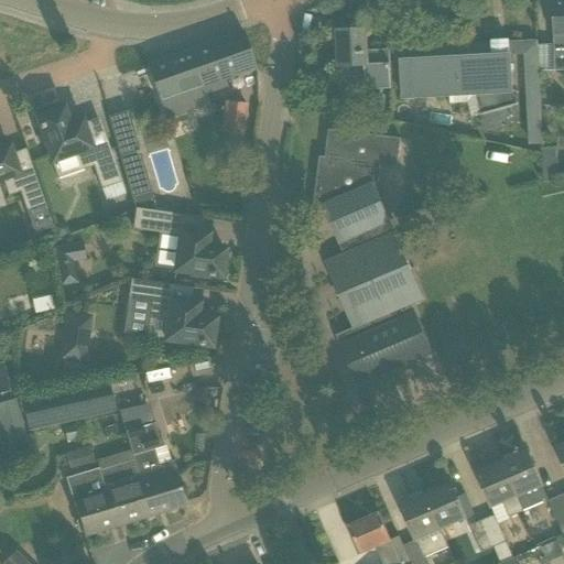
[(563,0),(553,1),(555,72),(563,71),(563,0)]
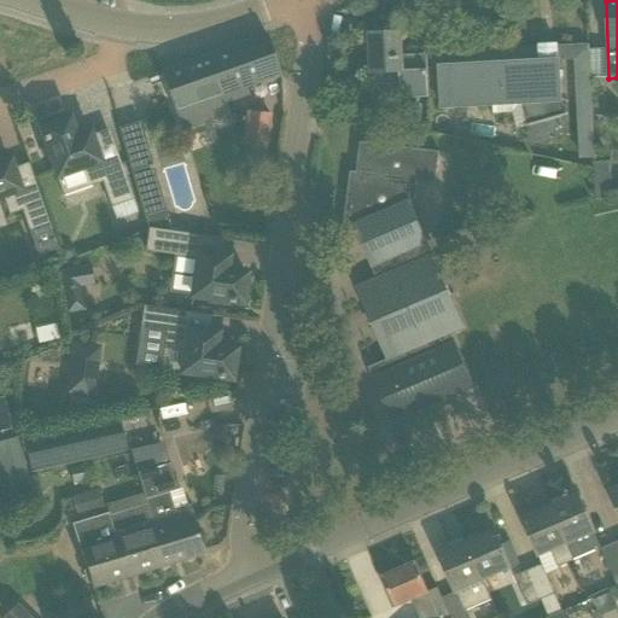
[(426,57),(412,57),(401,58),(401,48),(402,48),(401,33),(369,34),(372,75),(374,75),(374,86),(400,85),(401,99),(429,98),(426,57)]
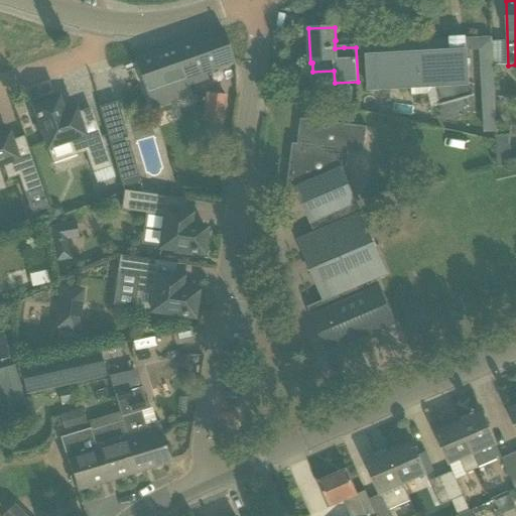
[(205,74),(234,63),(223,30),(134,61),(146,97),(151,111),(175,103),(194,97),(189,87),(208,81),(205,74)]
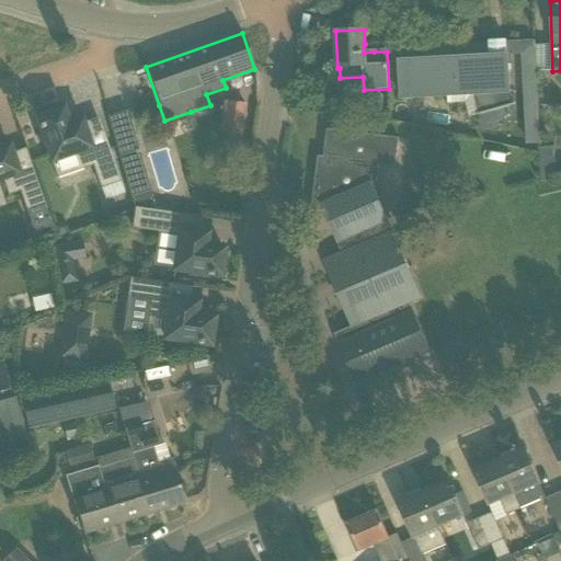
[(507,56),(523,56),(522,44),(506,45),(505,42),(490,42),(490,46),(399,50),(401,98),(472,94),(482,130),(482,133),(517,123),(508,92),(510,92),(507,56)]
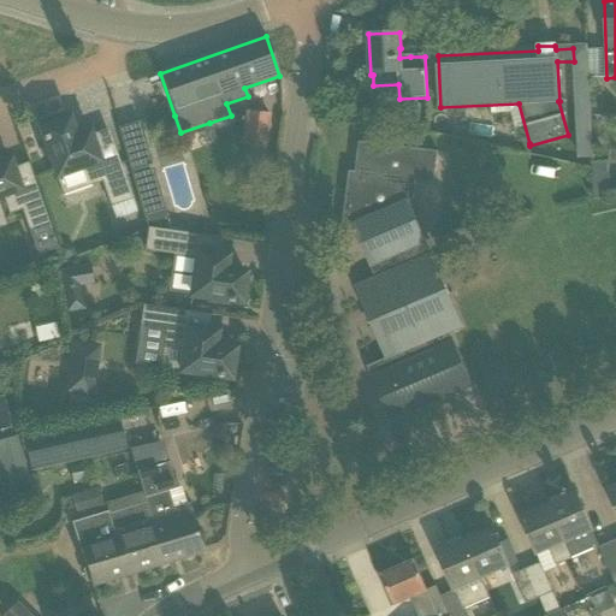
[(587,78),(606,77),(605,49),(586,49),(587,78)]
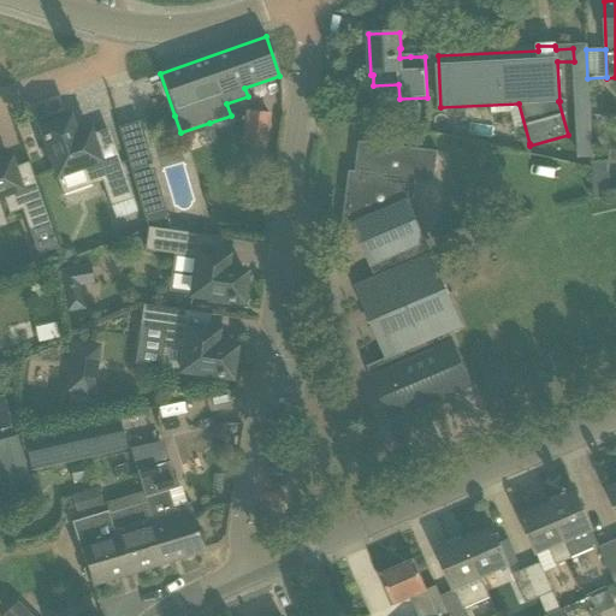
[(246,111),(242,146),(264,148),(268,114),(246,111)]
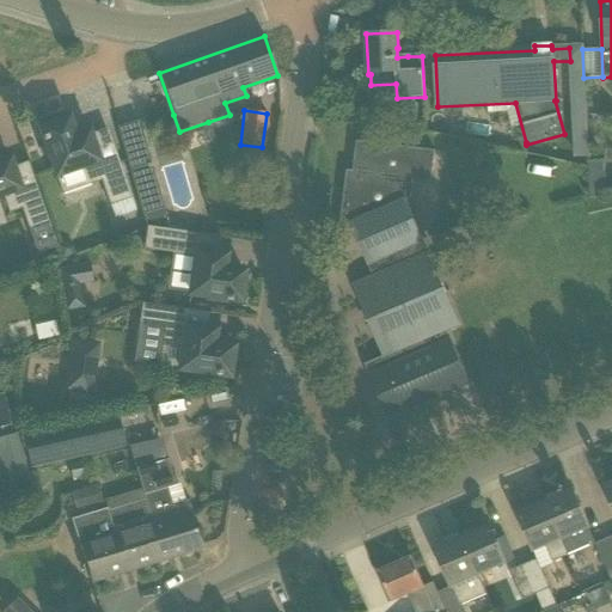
[(62,194),(89,185),(101,181),(110,206),(130,199),(117,161),(101,169),(89,133),(74,138),(68,118),(62,121),(60,117),(44,123),(46,127),(40,129),(44,145),(41,146),(47,163),(50,160),(62,194)]
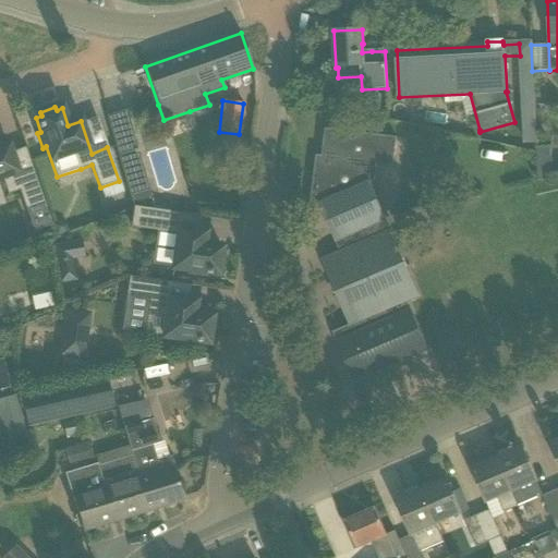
[(125,111),(107,117),(132,205),(152,198),(125,111)]
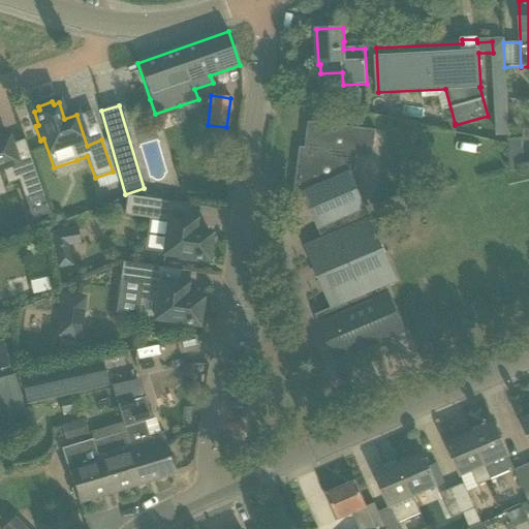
[(497,135),(508,135),(507,116),(496,116),(497,135)]
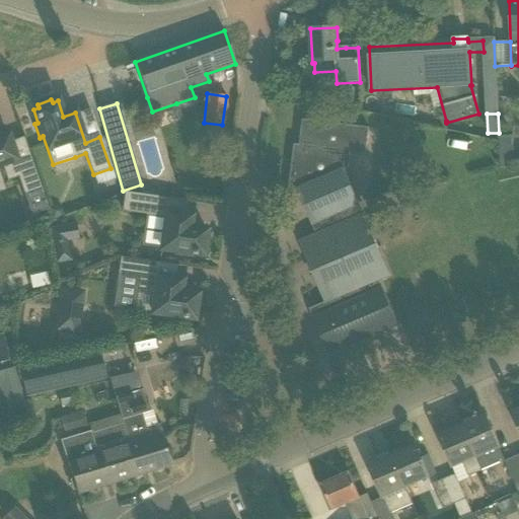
[(297,191),(316,235),(363,215),(345,170),(349,168),(351,153),(366,155),(369,129),(302,120),(299,145),(294,145),(288,195),(297,191)]
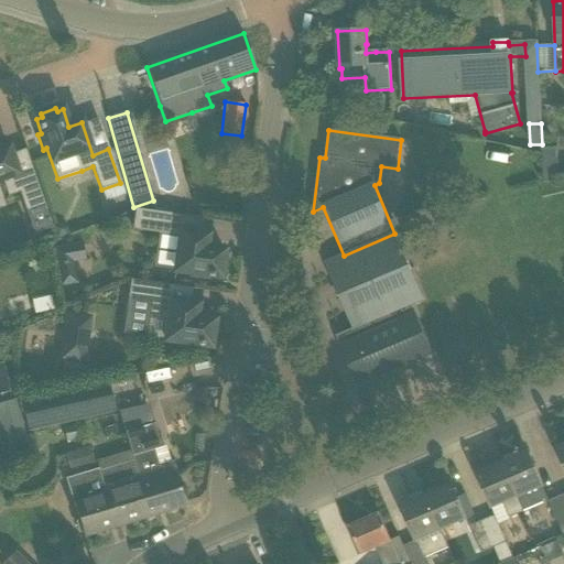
[(52,229),(43,205),(44,205),(33,175),(20,181),(9,148),(0,151),(0,180),(2,180),(8,196),(20,192),(26,210),(35,235),(52,229)]
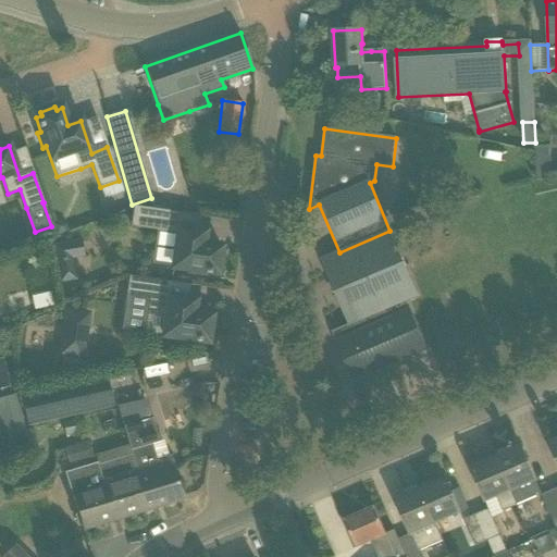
[(551,168),(549,146),(535,147),(536,169),(551,168)]
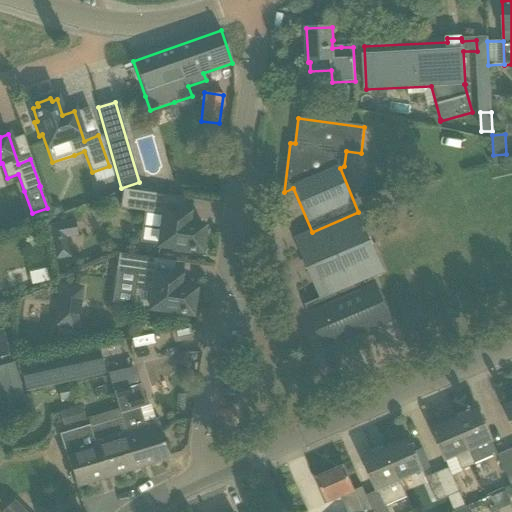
[(123,191),(121,208),(144,211),(157,213),(159,196),(123,191)]
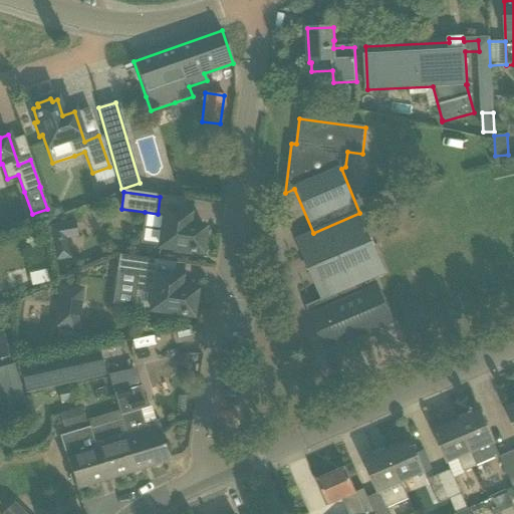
[(52,218),(64,214),(61,207),(54,204),(47,206),(52,218)]
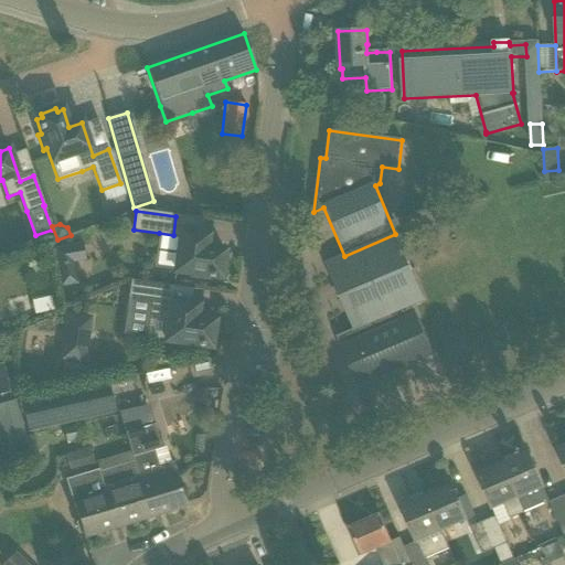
[(159,233),(153,269),(174,273),(190,275),(189,278),(205,280),(206,277),(221,279),(222,273),(225,274),(227,257),(224,257),(224,252),(206,248),(208,235),(201,235),(181,232),(180,236),(173,235),(159,233)]
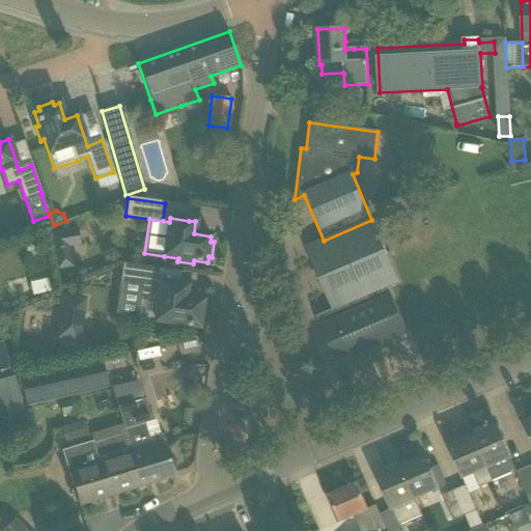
[(371,220),(324,241),(306,248),(333,310),(333,311),(365,297),(370,308),(393,299),(388,287),(398,282),(371,220)]
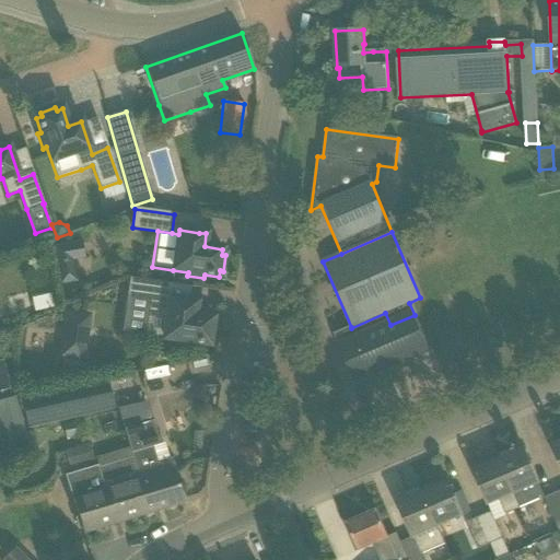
[(56,264),(73,260),(85,259),(82,242),(53,246),(56,264)]
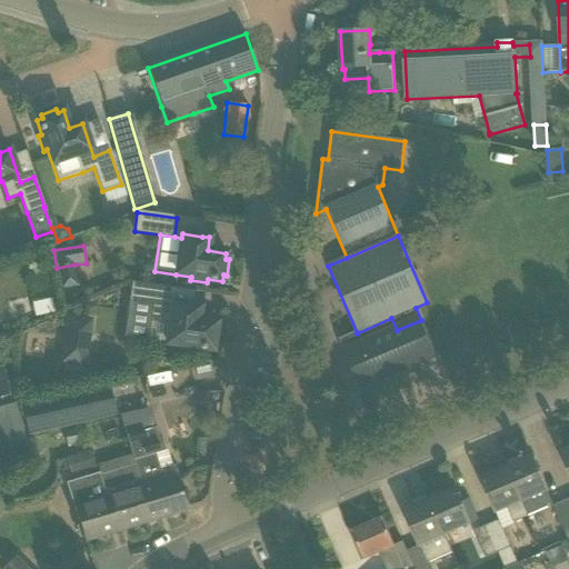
[(168,288),(132,283),(130,301),(152,305),(151,317),(169,319),(167,345),(181,347),(181,350),(197,352),(197,349),(212,351),(213,345),(217,346),(219,330),(216,329),(217,323),(198,320),(200,307),(172,303),(171,306),(166,305),(168,288)]
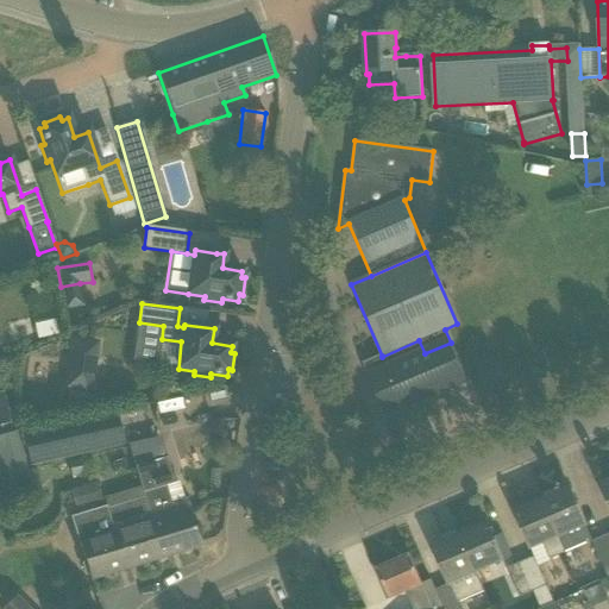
[(54,321),(35,326),(38,340),(57,336),(54,321)]
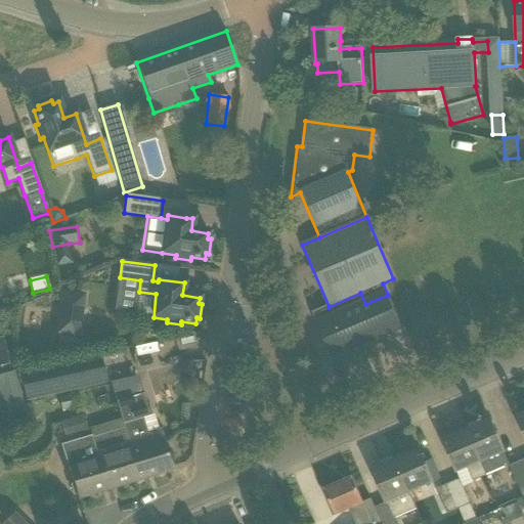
[(62,293),(61,305),(82,308),(83,296),(62,293)]
